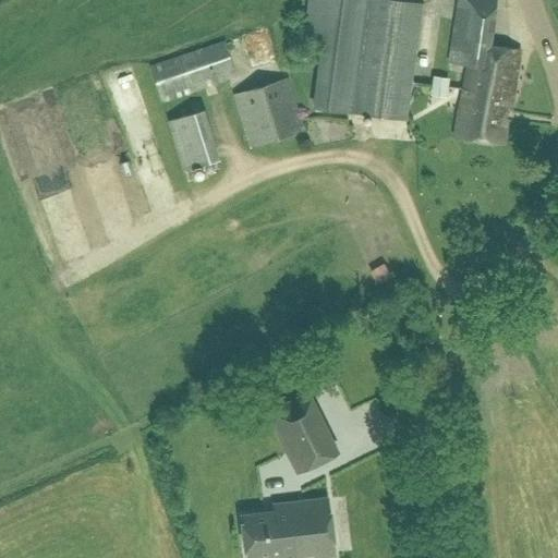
[(422,3),(401,0),(306,0),(302,38),(324,41),(314,108),(404,121),(422,3)]
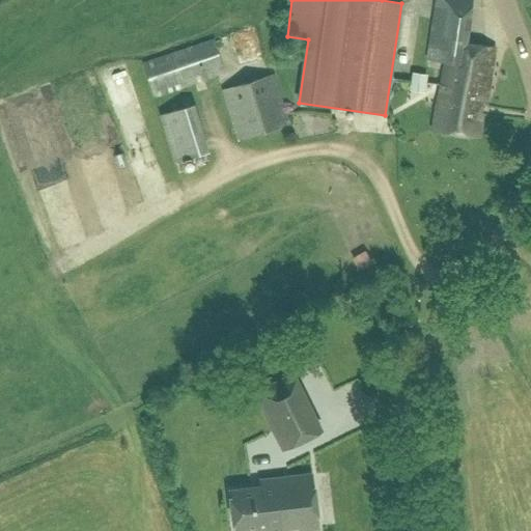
[(480,105),(485,106),(495,47),(468,43),(471,0),(436,0),(426,58),(443,61),(432,129),(479,137),(482,114),(479,113),(480,105)]
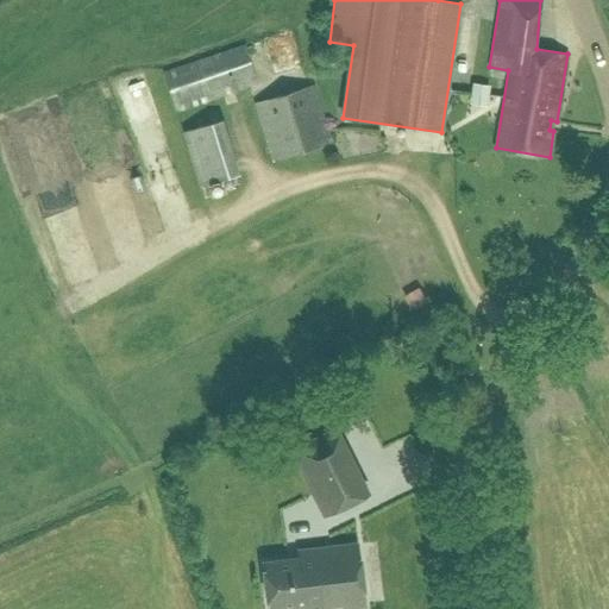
[(176,113),(257,85),(243,44),(162,71),(176,113)]
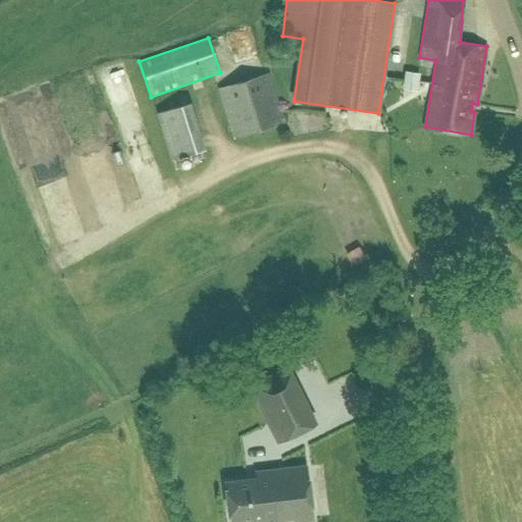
[(405,70),(402,89),(417,91),(419,73),(405,70)]
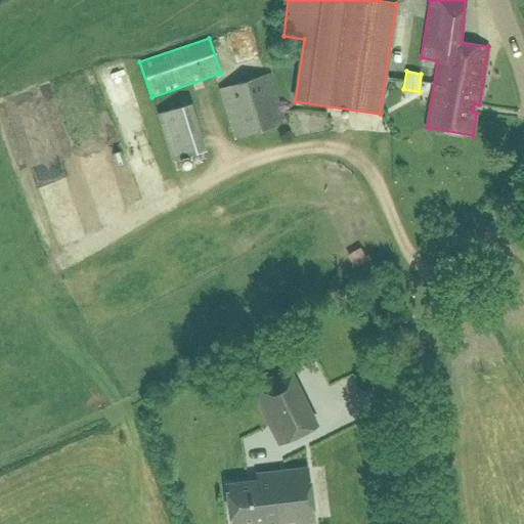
[(233,138),(287,123),(270,72),(218,88),(233,138)]
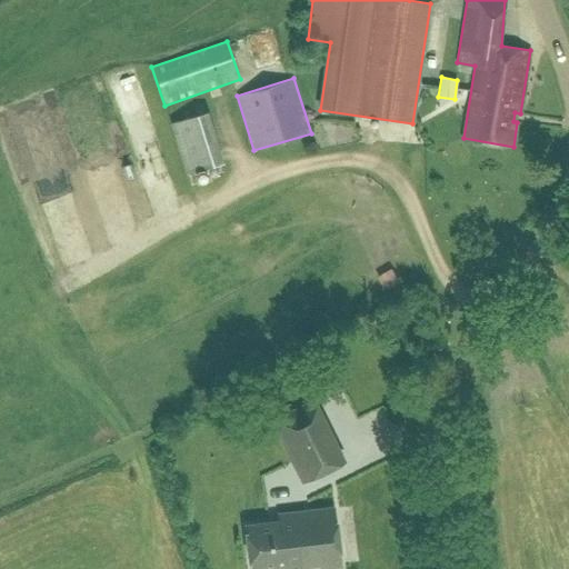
[(209,110),(197,115),(193,105),(187,107),(188,109),(182,110),(181,106),(167,110),(170,123),(187,175),(225,162),(209,110)]
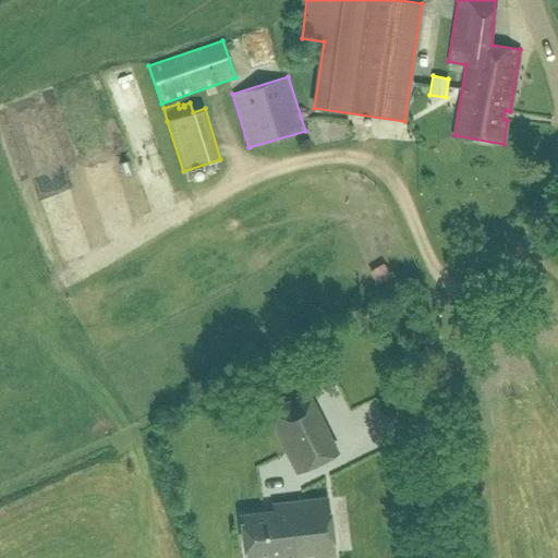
[(324,426),(307,393),(268,413),(284,446),(324,426)]
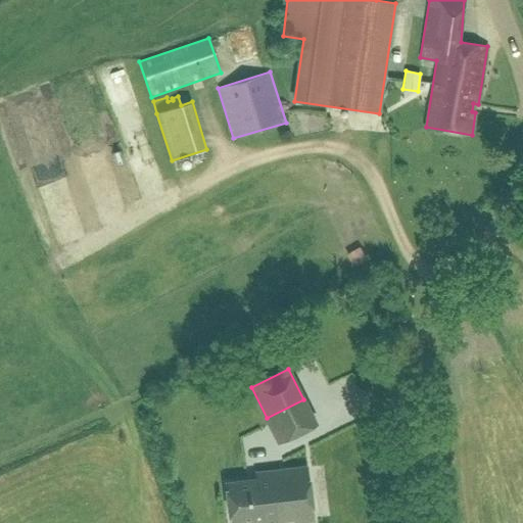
[(313,518),(306,468),(256,473),(257,479),(226,483),(231,522),(264,518),(264,522),(271,522),(279,522),(279,520),(293,518),(294,520),(313,518)]
